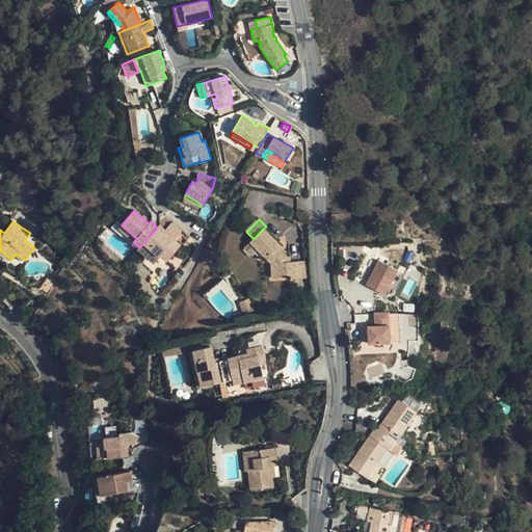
[(122,224),(118,229),(133,242),(136,238),(122,224)]
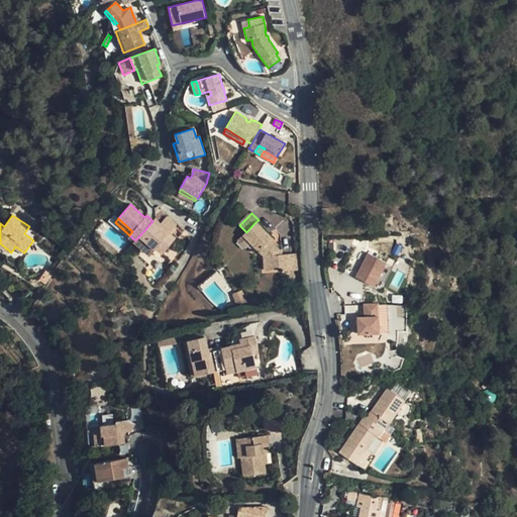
[(152,221),(139,236),(154,250),(156,249),(162,254),(175,239),(162,228),(164,226),(154,218),(152,221)]
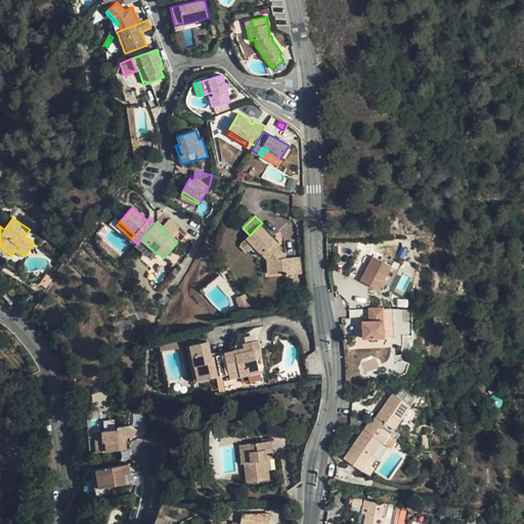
[(131,238),(117,225),(115,228),(135,247),(137,244),(131,238)]
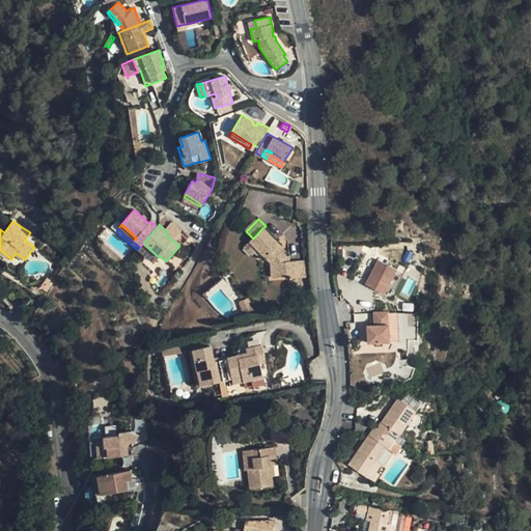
[(253,239),(250,242),(258,250),(271,263),(272,278),(289,276),(289,279),(299,278),(298,261),(289,261),(289,257),(286,257),(283,254),(279,249),(281,247),(262,228),(253,239)]
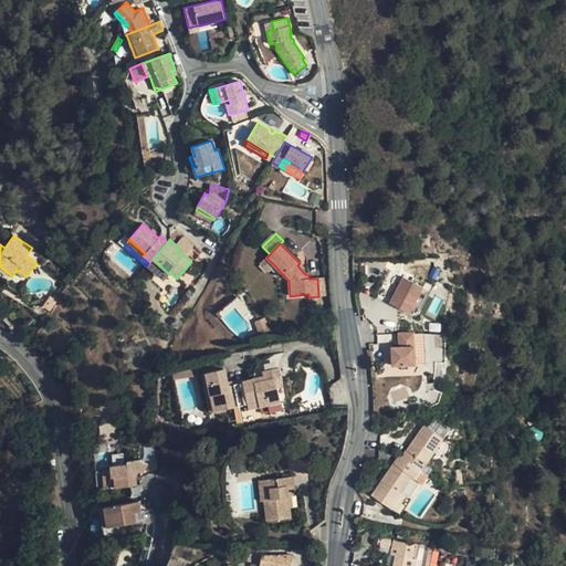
[(269,272),(275,266),(266,258),(260,264),(269,272)]
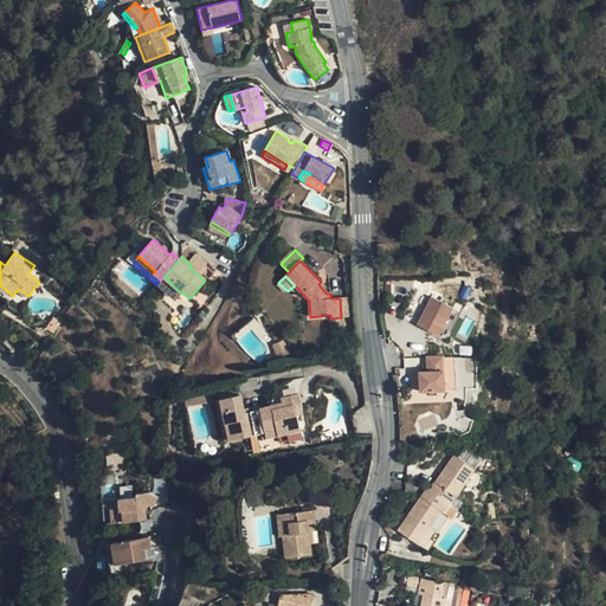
[(438,336),(453,307),(431,296),(417,324),(438,336)]
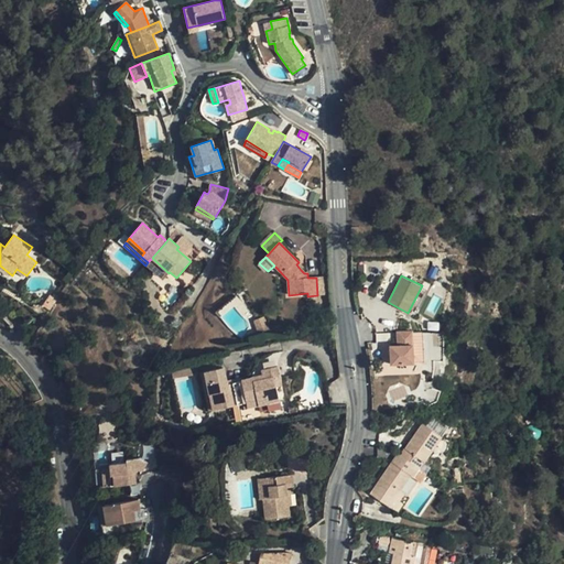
[(266,316),(253,321),(258,333),(269,329),(266,316)]
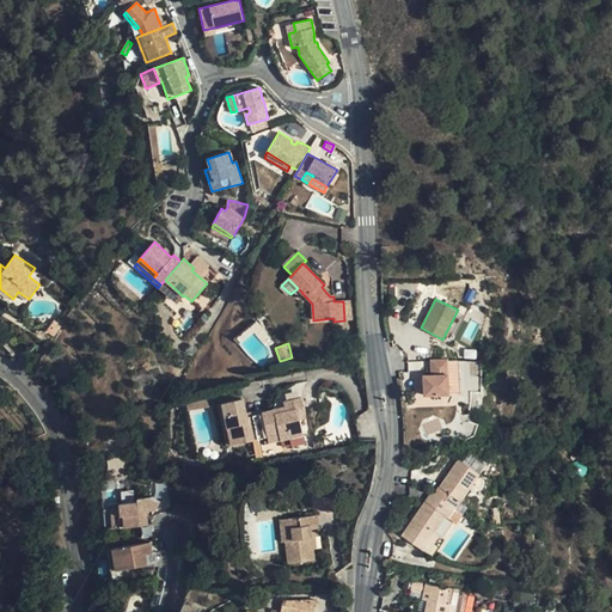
[(423,375),(424,396),(450,393),(447,360),(430,360),(432,375),(423,375)]
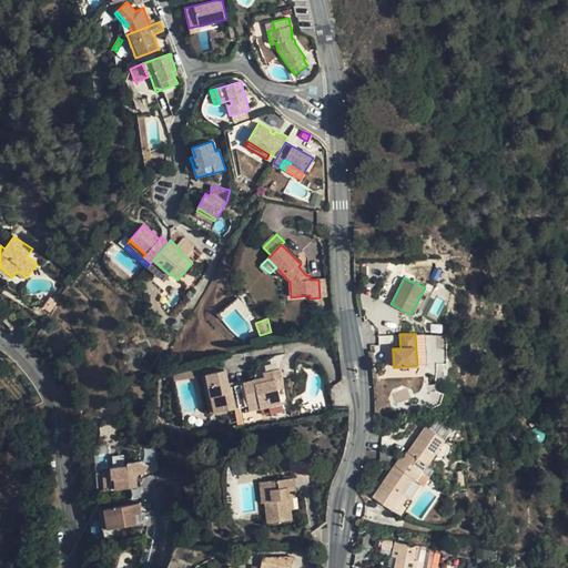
[(225,371),(206,374),(215,413),(231,409),(241,407),(249,406),(250,409),(282,403),(277,382),(283,381),(280,368),(264,372),(265,378),(266,382),(255,384),(254,381),(243,383),(244,384),(245,391),(236,393),(235,386),(229,387),(229,384),(225,371)]
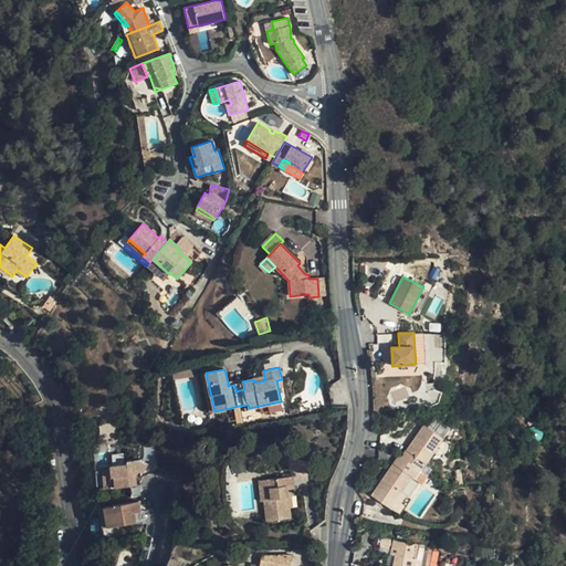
[(210,412),(215,411),(206,373),(201,374),(210,412)]
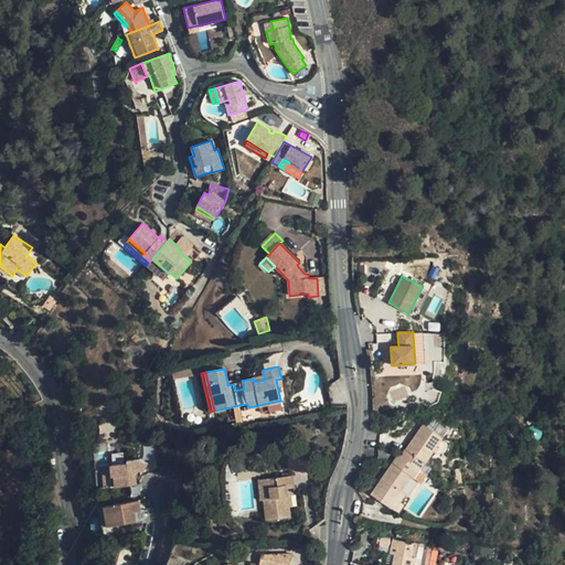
[(244,388),(243,382),(234,384),(235,391),(244,388)]
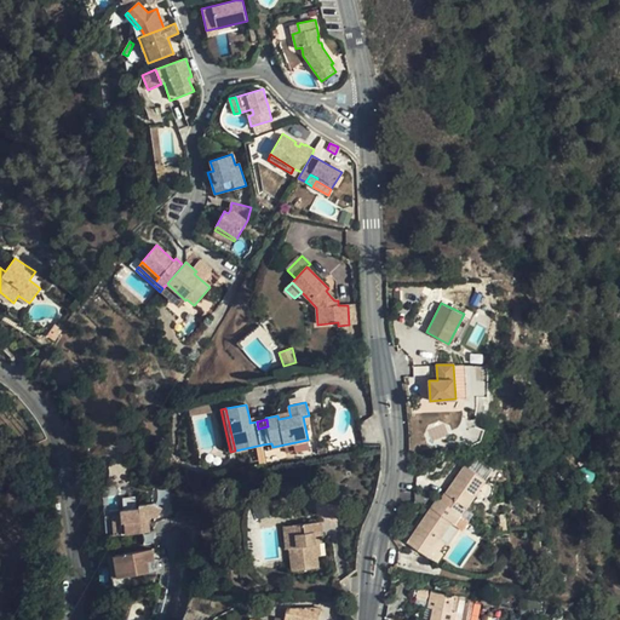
[(263,445),(252,447),(256,466),(267,464),(263,445)]
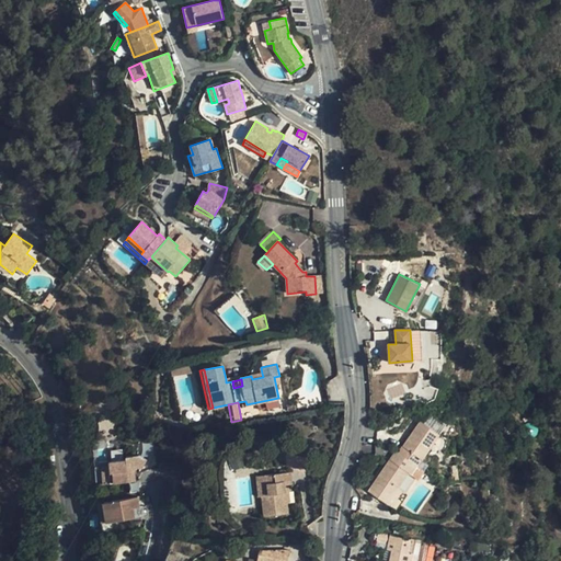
[(412,476),(419,466),(439,434),(421,421),(399,453),(396,450),(368,491),(388,504),(399,487),(409,473),(412,476)]
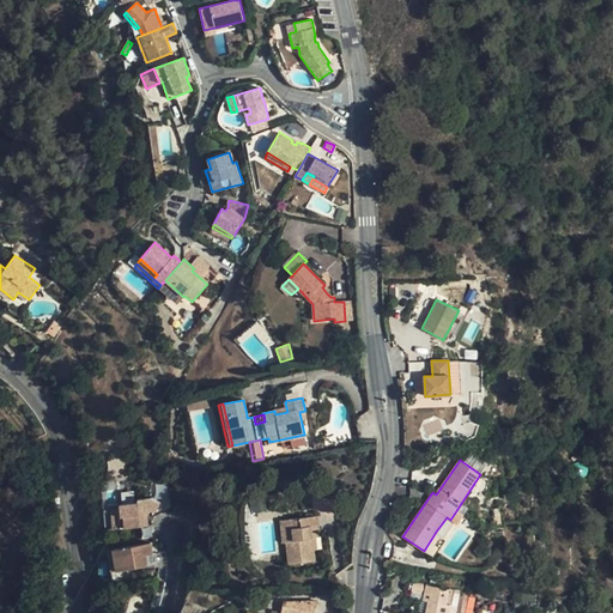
[(111,511),(113,529),(147,526),(146,514),(147,510),(153,513),(159,502),(152,498),(138,499),(138,502),(121,504),(121,510),(111,511)]
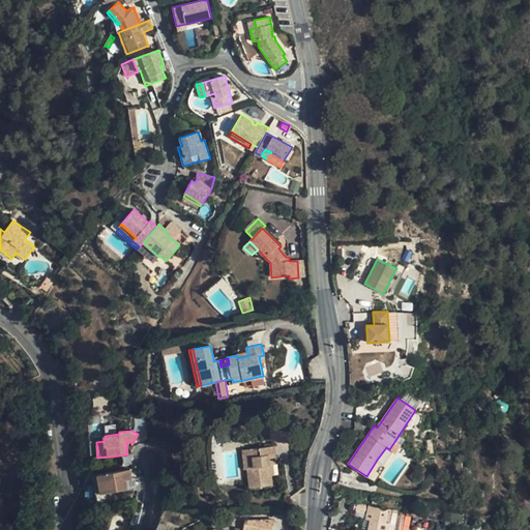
[(402,444),(395,440),(389,449),(395,453),(402,444)]
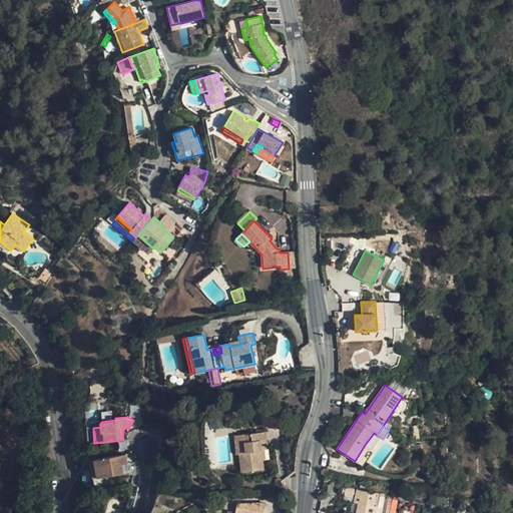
[(242,454),(239,454),(241,472),(264,470),(263,461),(261,444),(264,443),(267,443),(266,432),(240,435),(242,454)]
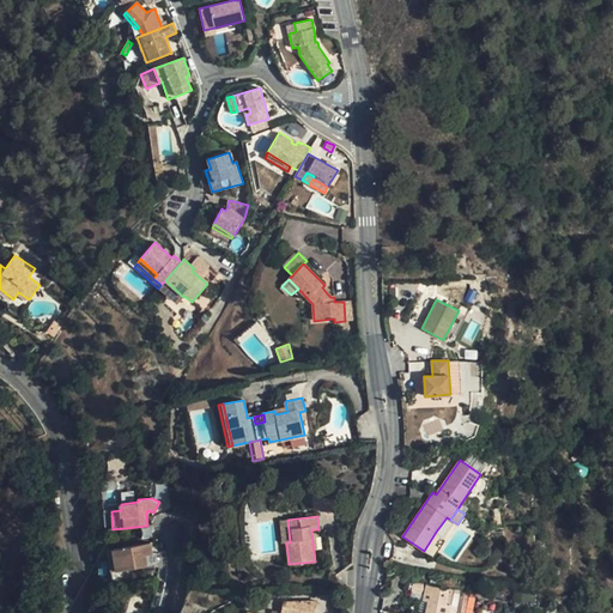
[(290,542),(287,520),(280,521),(283,544),(286,542),(290,542)]
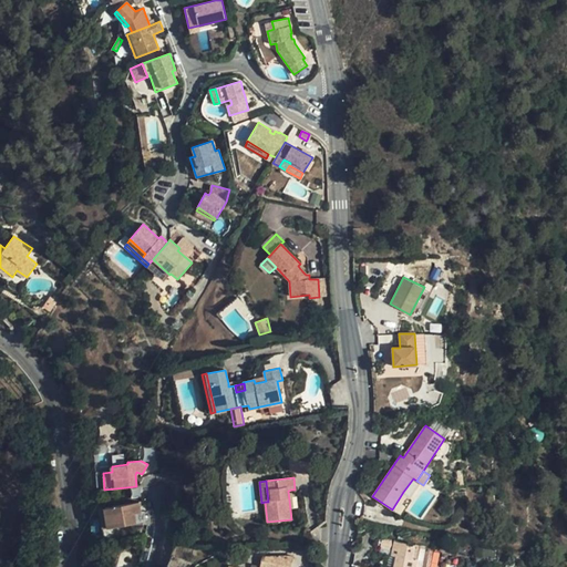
[(403,492),(392,509),(397,512),(408,495),(403,492)]
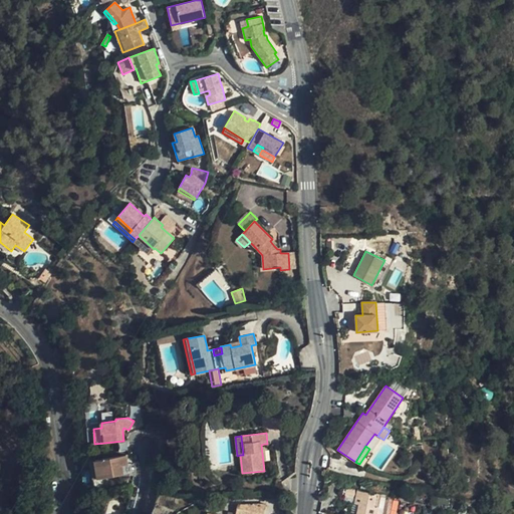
[(122,466),(127,465),(126,456),(94,460),(97,479),(123,474),(122,466)]
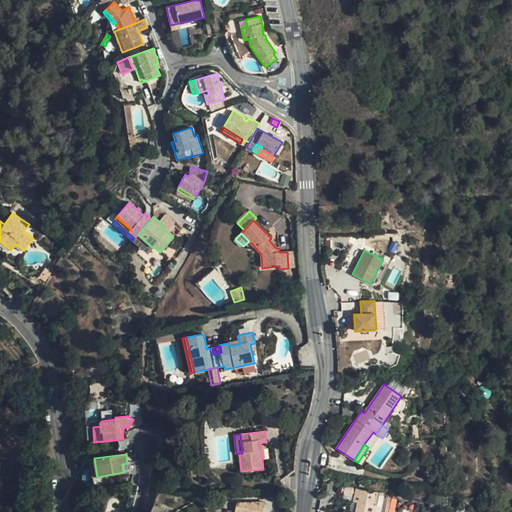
[(375,511),(377,506),(372,505),(375,492),(356,488),(345,485),(344,494),(343,495),(354,497),(353,501),(357,502),(355,511),(375,511)]
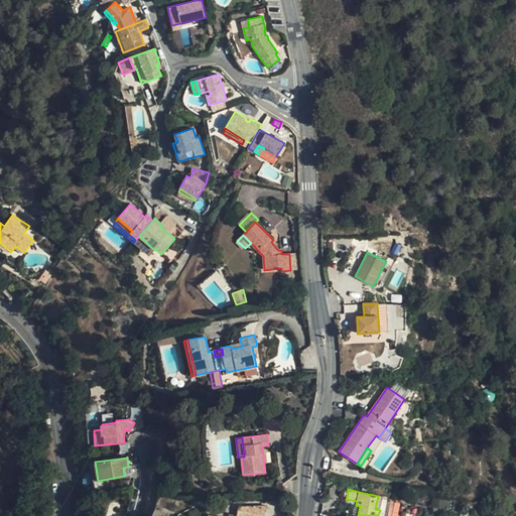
[(375,509),(380,510),(392,512),(395,499),(378,496),(375,509)]
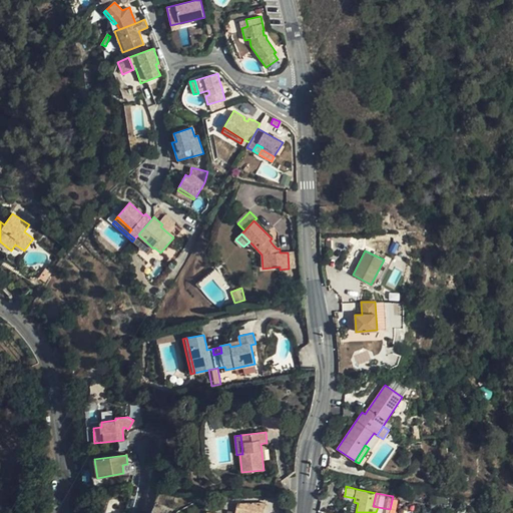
[(261,512),(262,508),(263,503),(240,504),(237,512),(261,512)]
